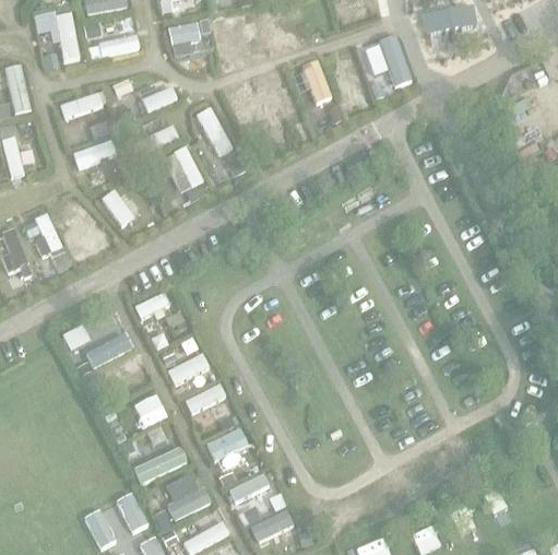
[(0,0),(0,20),(13,19),(11,4),(16,4),(15,0),(0,0)]
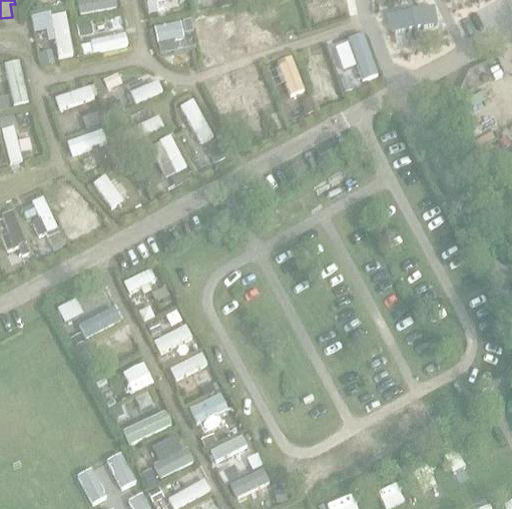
[(85,12),(120,6),(119,0),(83,0),(85,12)]
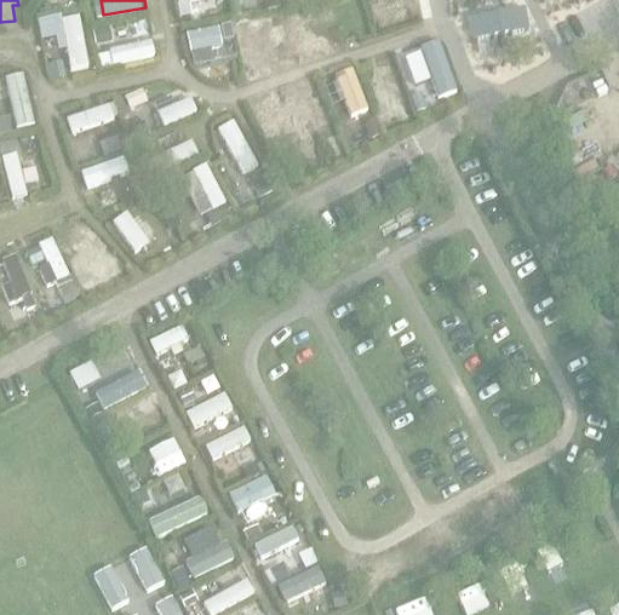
[(89,64),(79,15),(63,17),(72,67),(89,64)]
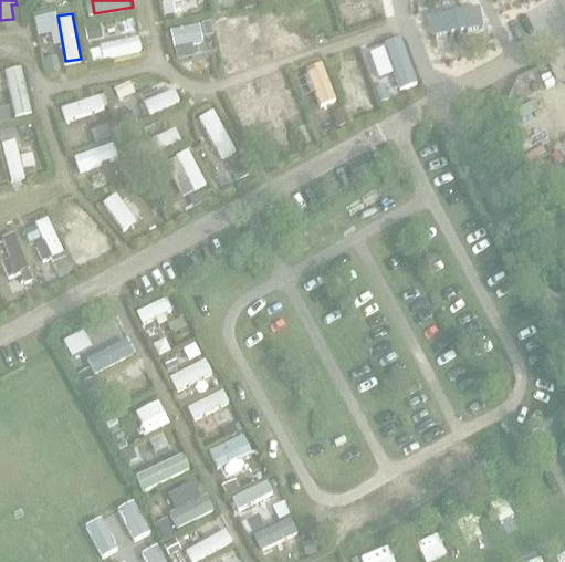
[(283,48),(276,16),(263,19),(270,50),(283,48)]
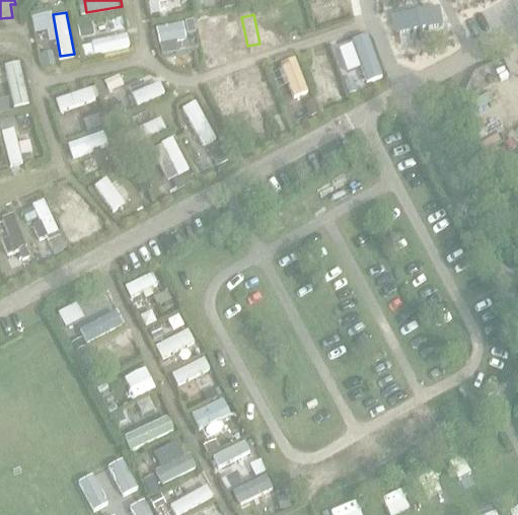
[(201,24),(208,61),(220,58),(216,35),(224,33),(222,20),(201,24)]
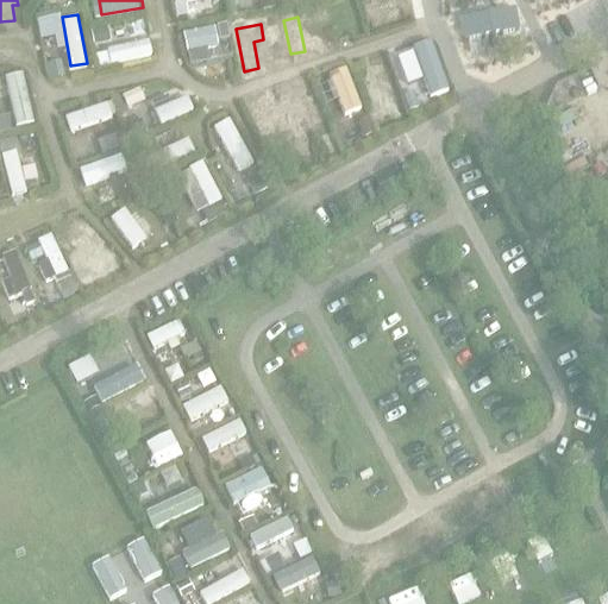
[(187,33),(192,63),(205,61),(202,46),(210,45),(207,30),(187,33)]
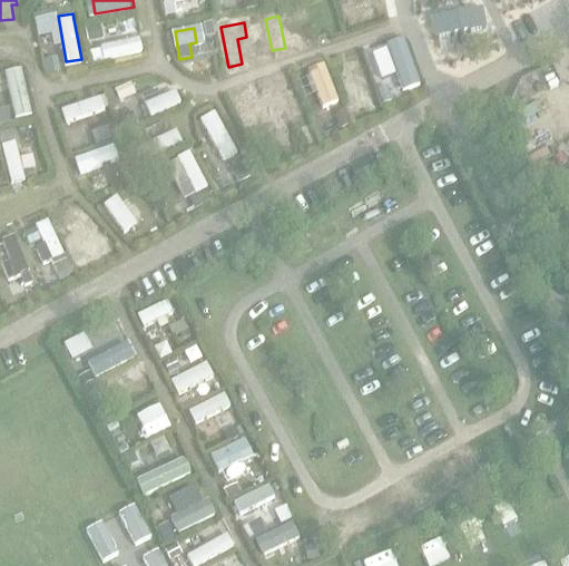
[(110,54),(141,48),(139,36),(133,37),(131,31),(120,33),(121,39),(108,41),(110,54)]
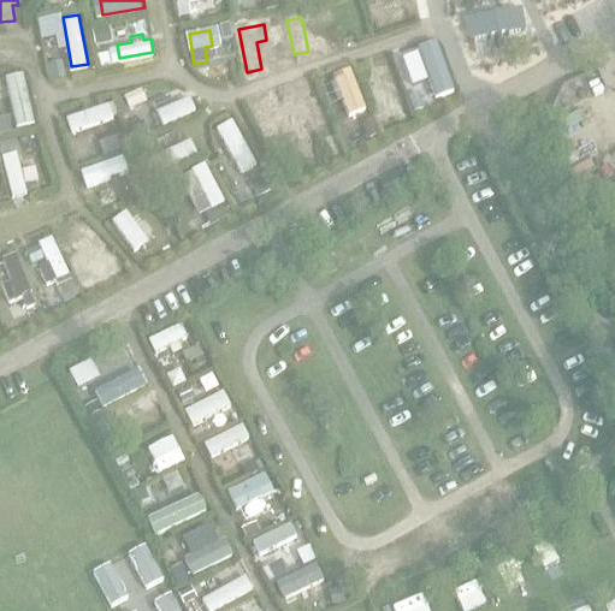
[(445,85),(432,47),(419,52),(431,89),(445,85)]
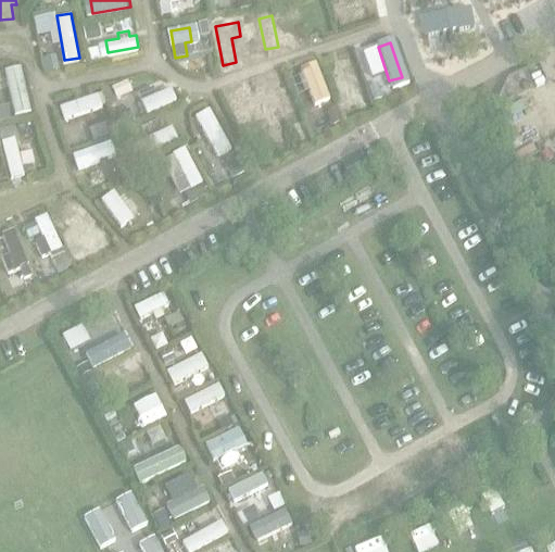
[(364,91),(352,54),(341,59),(353,95),(364,91)]
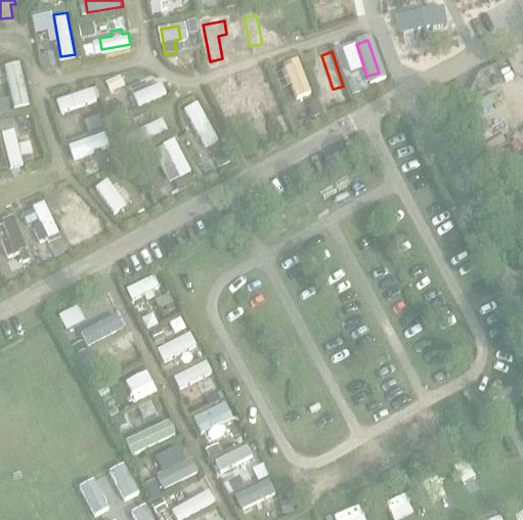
[(311,90),(298,56),(284,62),(297,96),(311,90)]
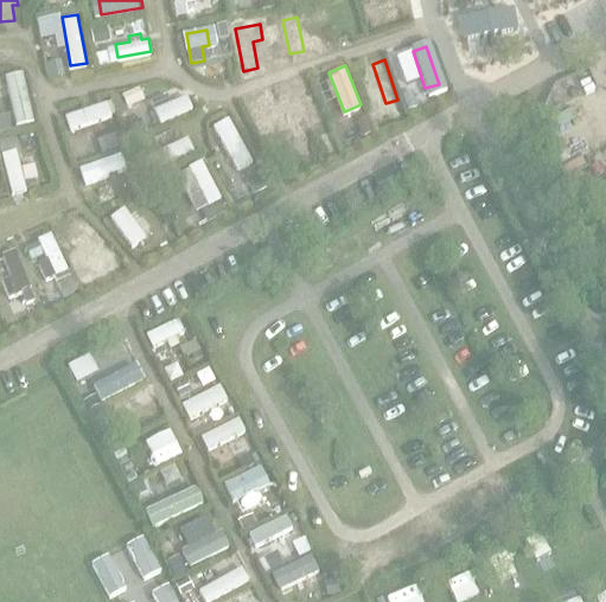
[(19,75),(0,79),(0,95),(1,102),(10,100),(7,94),(23,90),(19,75)]
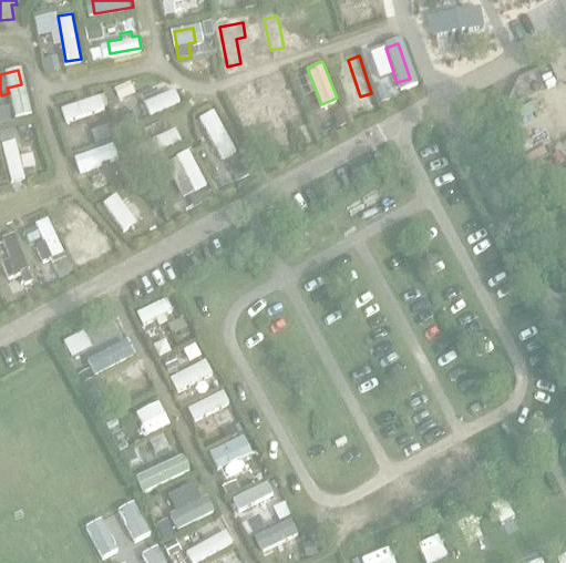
[(301,109),(285,71),(273,77),(288,114),(301,109)]
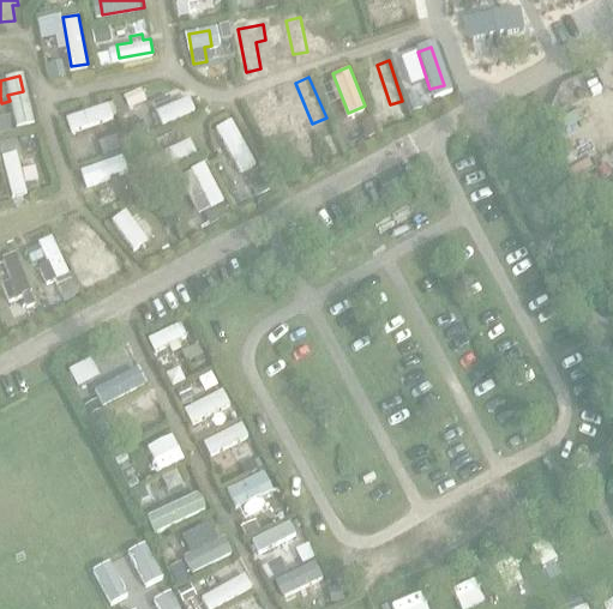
[(163,122),(196,108),(190,95),(173,102),(169,94),(154,101),(163,122)]
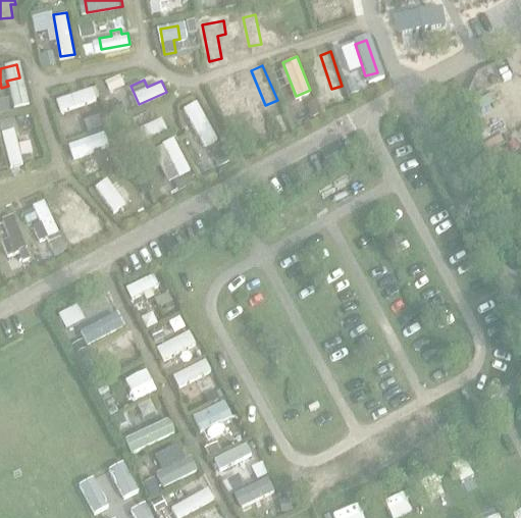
[(222,80),(211,86),(226,113),(237,108),(228,93),(235,89),(230,82),(225,85),(222,80)]
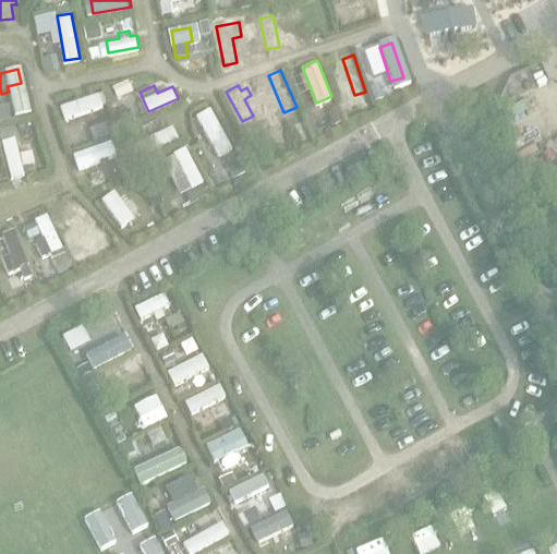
[(135,119),(129,104),(113,111),(121,127),(135,119)]
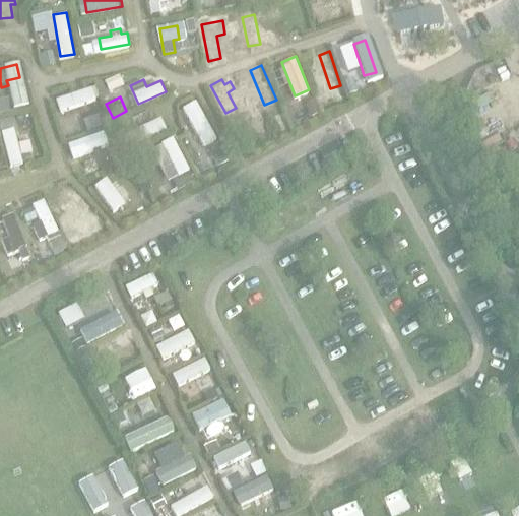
[(203,144),(216,136),(196,100),(183,108),(203,144)]
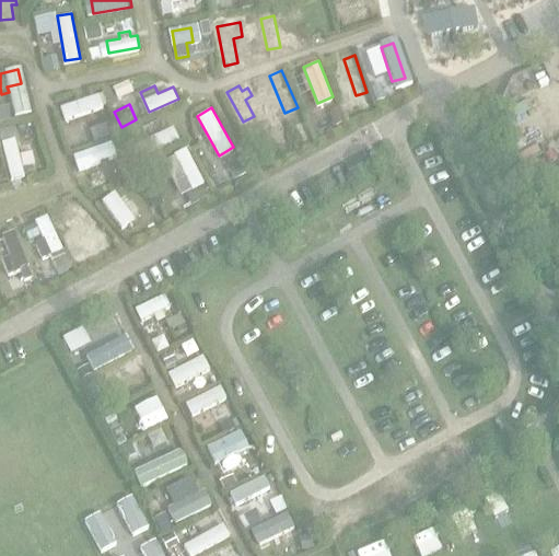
[(76,129),(71,115),(58,119),(68,150),(80,146),(78,138),(83,136),(80,128),(76,129)]
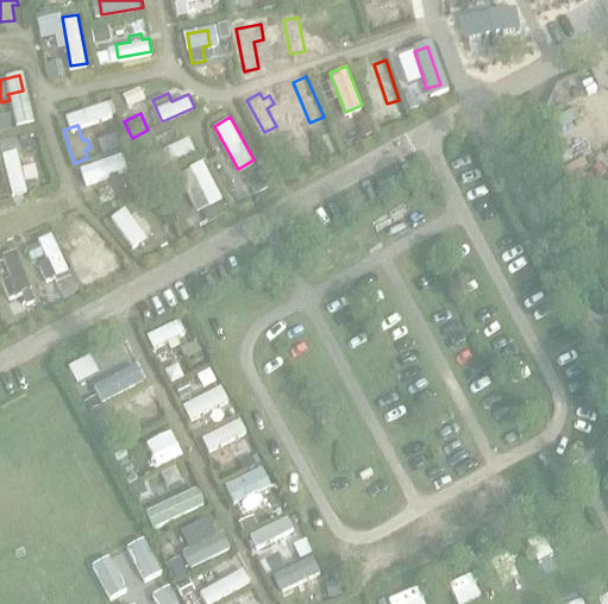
[(195,150),(188,136),(150,155),(156,168),(195,150)]
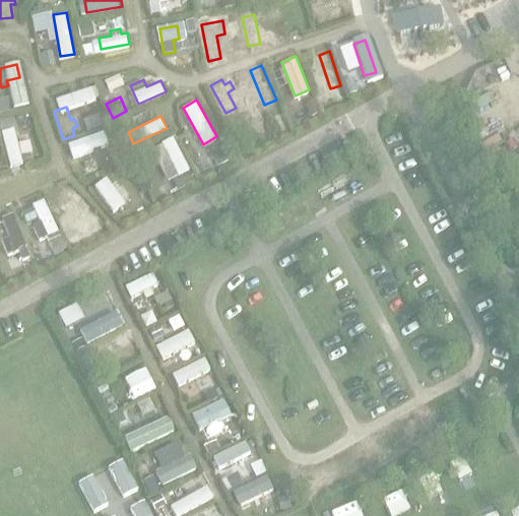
[(22,162),(13,127),(2,130),(11,165),(22,162)]
